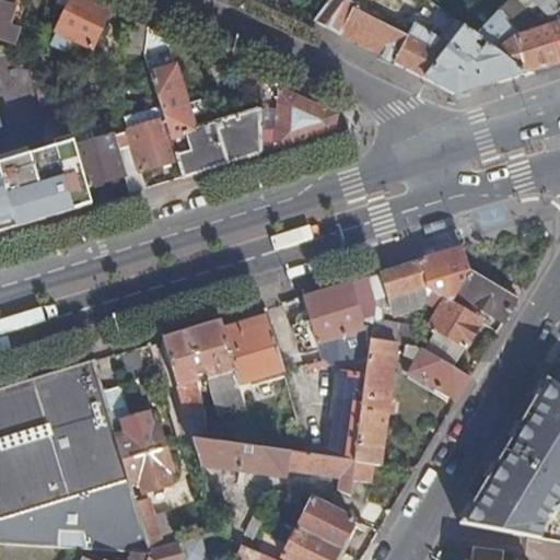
[(0,0),(0,37),(16,43),(21,26),(11,23),(16,3),(3,0),(0,0)]
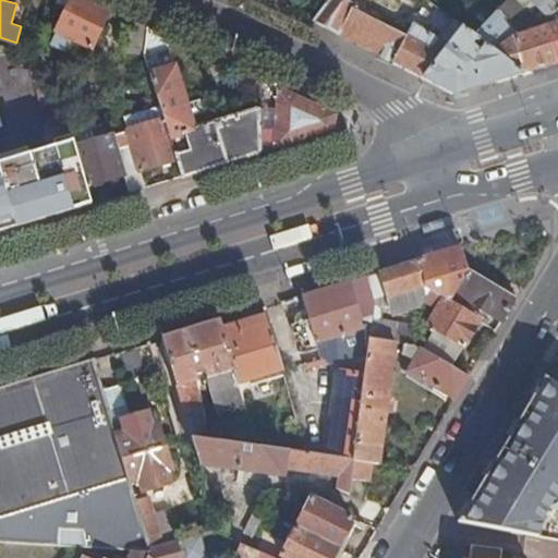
[(92,49),(111,9),(93,0),(71,0),(51,41),(68,50),(73,39),(92,49)]
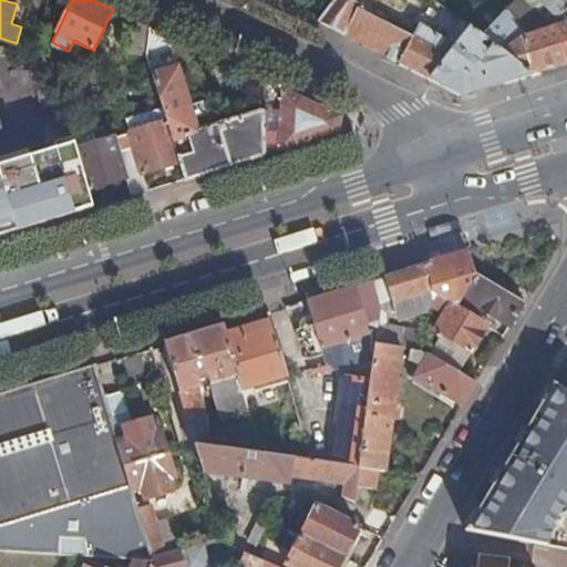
[(360,6),(348,0),(336,0),(319,22),(463,99),(536,76),(480,34),(462,21),(453,34),(461,40),(451,54),(413,35),(405,49),(358,11),(360,6)]
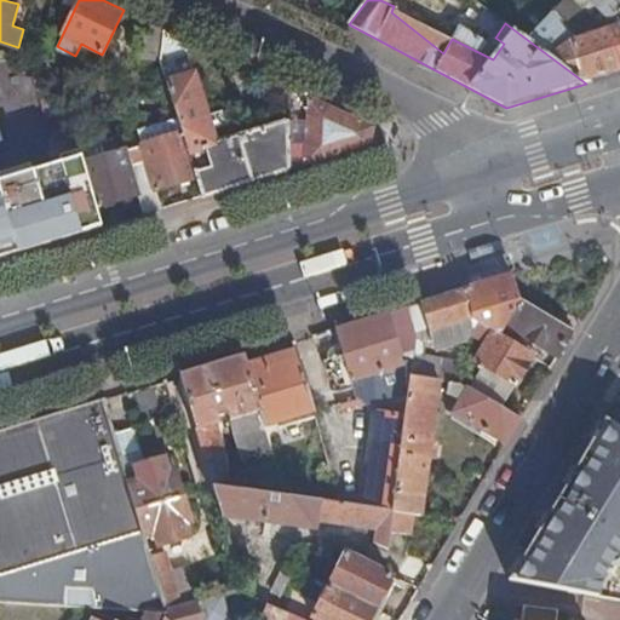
[(619,18),(619,0),(585,0),(614,26),(619,18)]
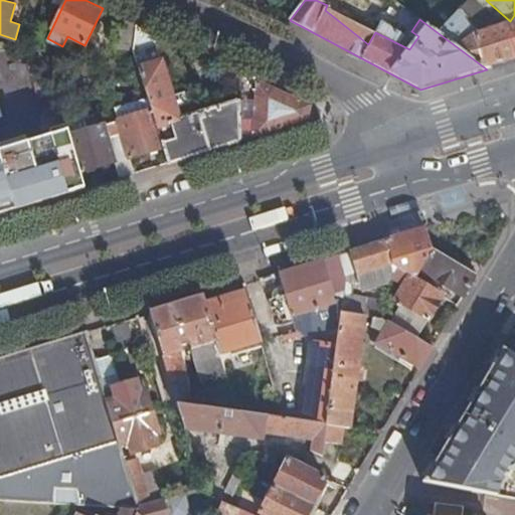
[(10,21),(19,24),(21,24),(25,6),(15,3),(10,21)]
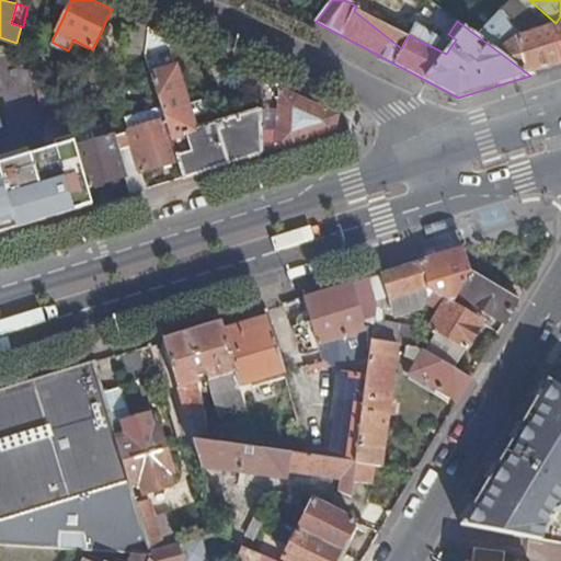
[(501,10),(474,34),(530,76),(558,67),(544,30),(515,37),(501,10)]
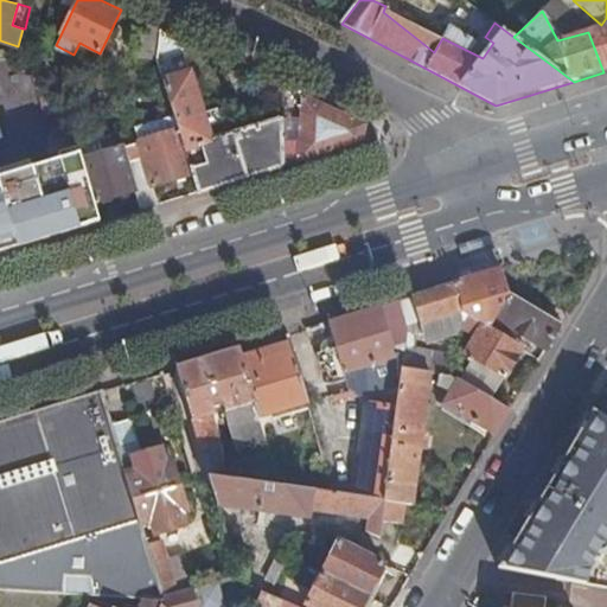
[(158,61),(161,29),(141,19),(136,56),(158,61)]
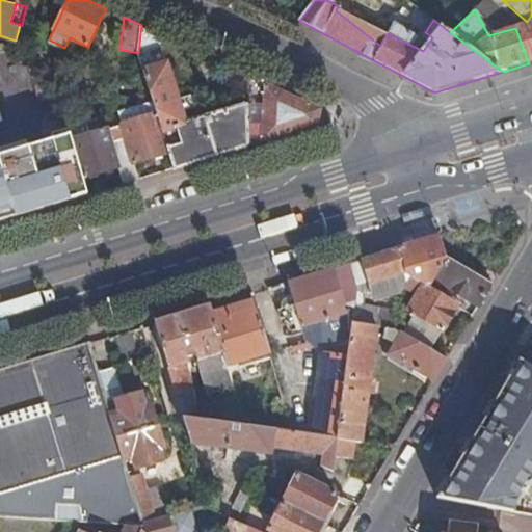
[(531,62),(531,23),(515,28),(529,63),(531,62)]
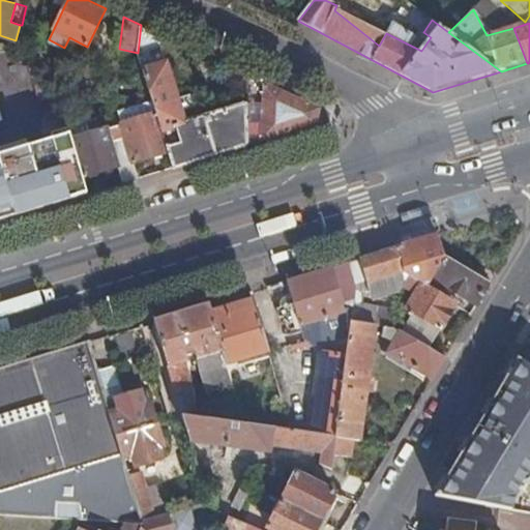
[(177,98),(158,33),(141,25),(138,53),(144,76),(152,100),(153,100),(157,114),(162,129),(184,121),(181,112),(177,98)]
